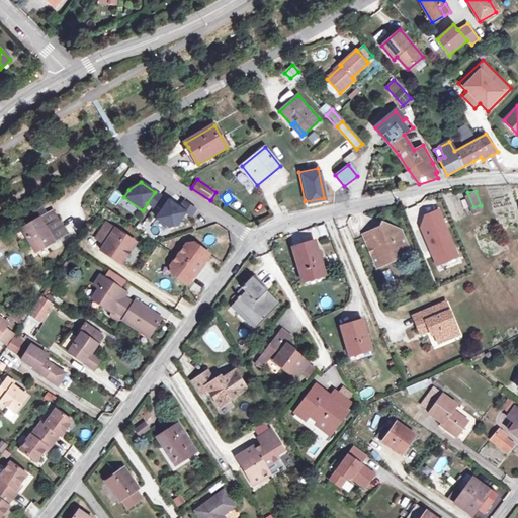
[(154,207),(161,196),(155,192),(147,203),(154,207)]
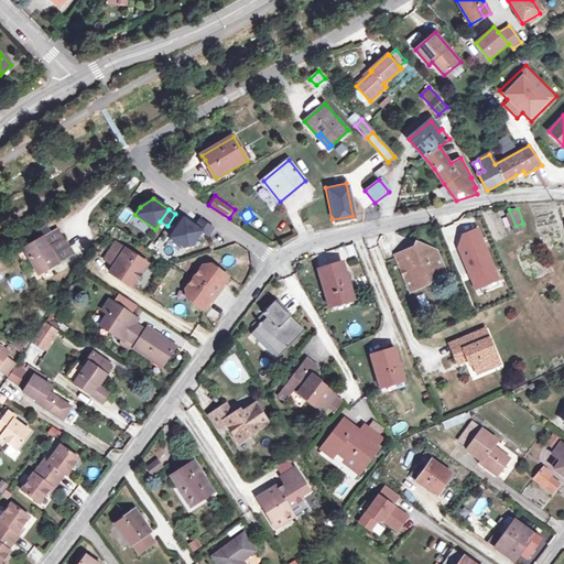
[(191,246),(201,231),(195,227),(183,218),(170,238),(184,247),(191,246)]
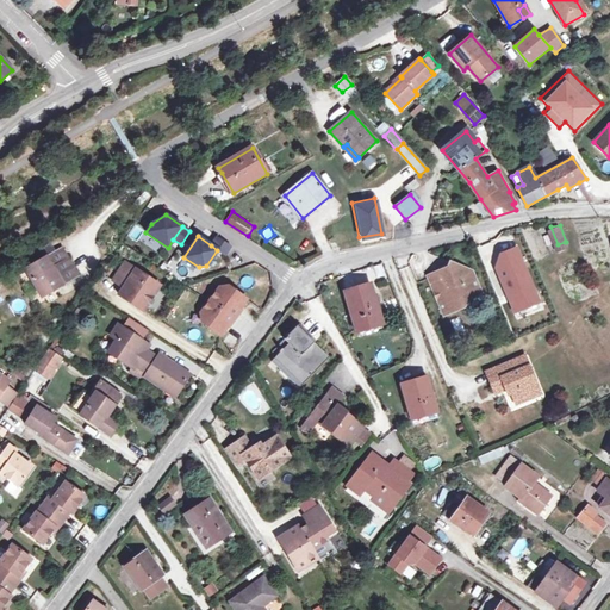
[(224,255),(230,246),(217,237),(211,246),(217,250),(224,255)]
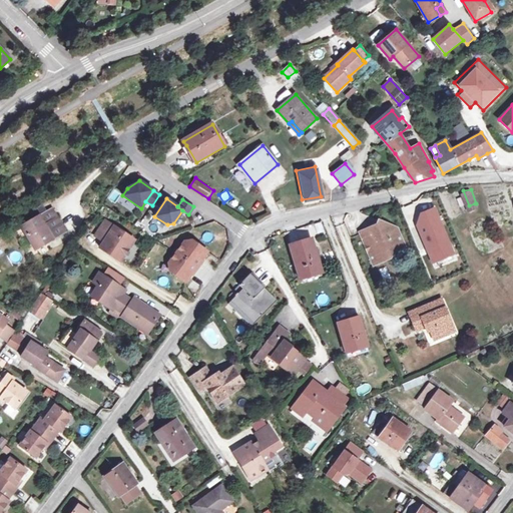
[(453,254),(435,204),(411,212),(430,264),(453,254)]
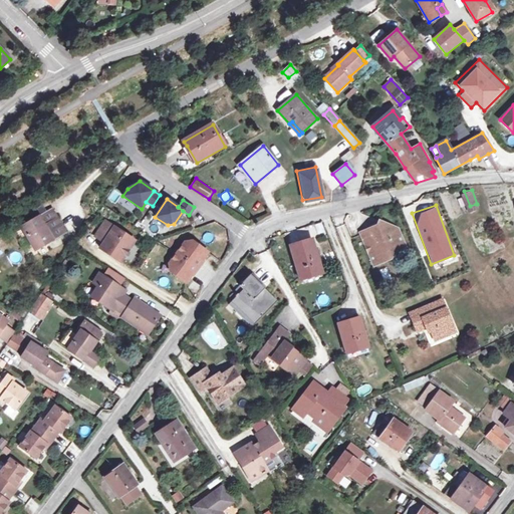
[(58,211),(61,216),(71,212),(68,206),(58,211)]
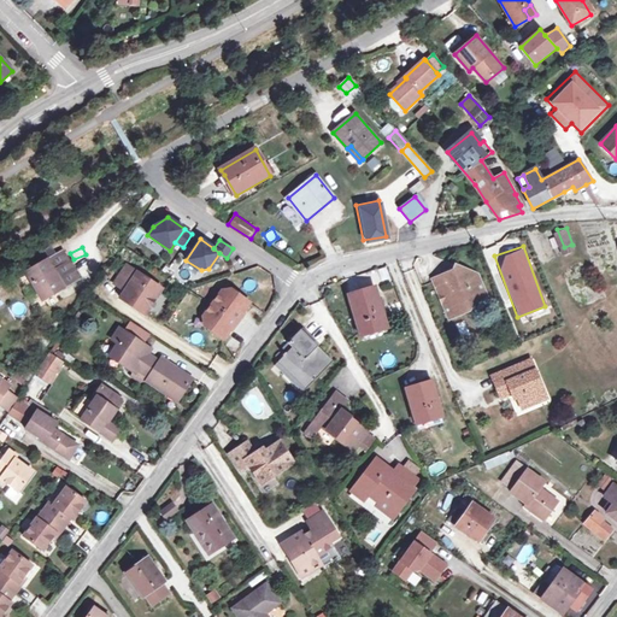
[(43,263),(25,272),(42,300),(78,278),(63,251),(43,263)]
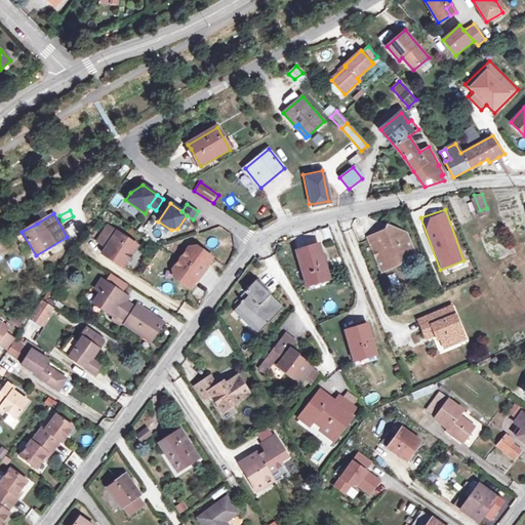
[(17,225),(22,232),(37,224),(33,216),(17,225)]
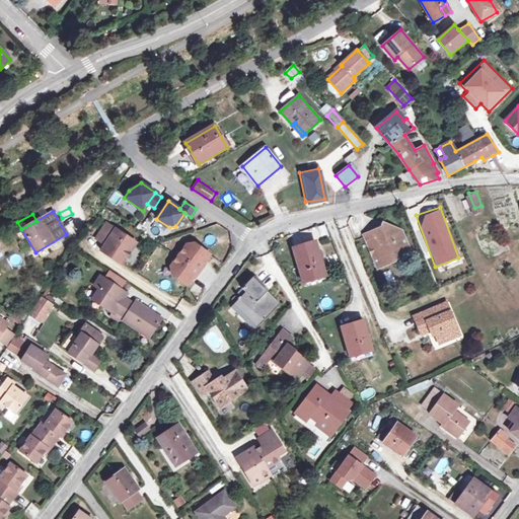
[(377,270),(388,265),(385,258),(392,255),(398,252),(399,253),(410,249),(401,230),(383,223),(380,229),(364,236),(377,270)]
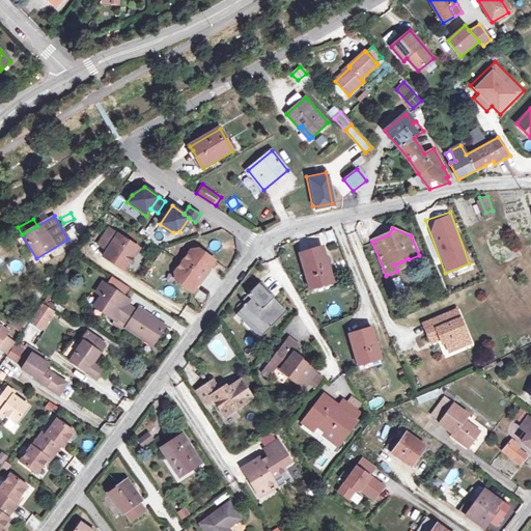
[(109,229),(99,244),(108,250),(111,252),(106,259),(124,272),(139,249),(109,229)]
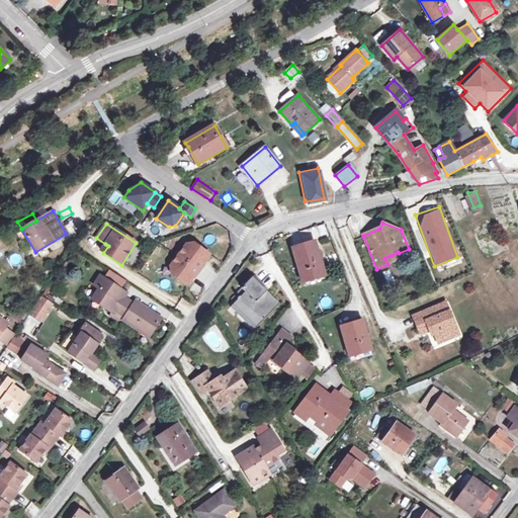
[(303,282),(325,276),(315,242),(292,248),(303,282)]
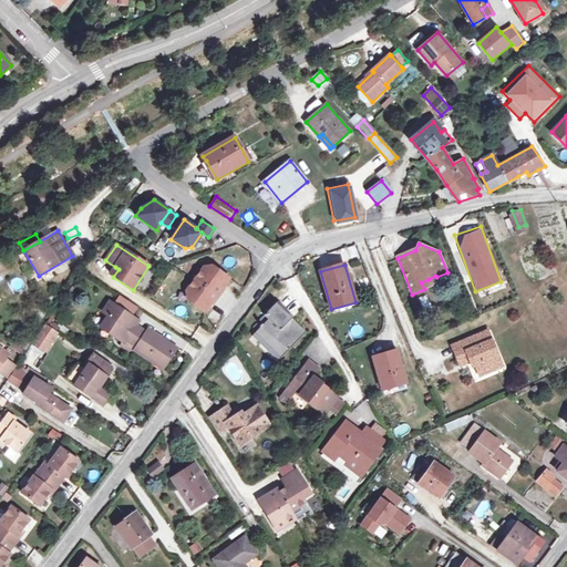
[(119,269),(115,267),(110,275),(113,277),(119,269)]
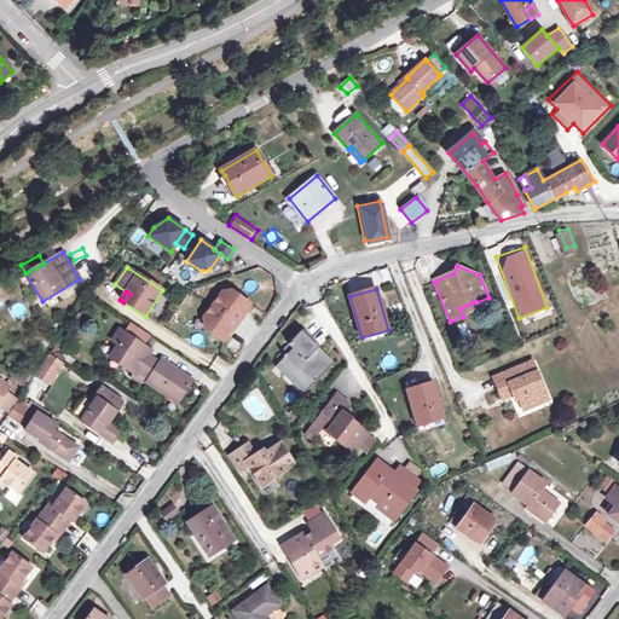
[(204,328),(224,341),(231,331),(232,331),(238,324),(243,316),(242,314),(250,305),(231,291),(221,293),(203,319),(204,328)]
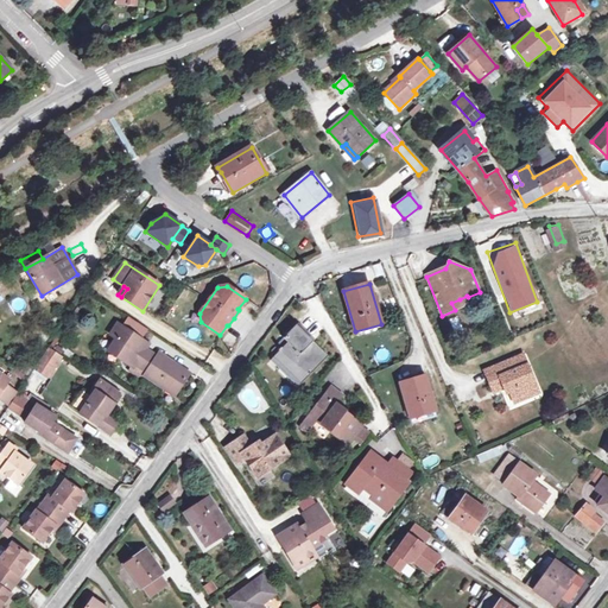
[(463,306),(460,299),(451,303),(455,310),(463,306)]
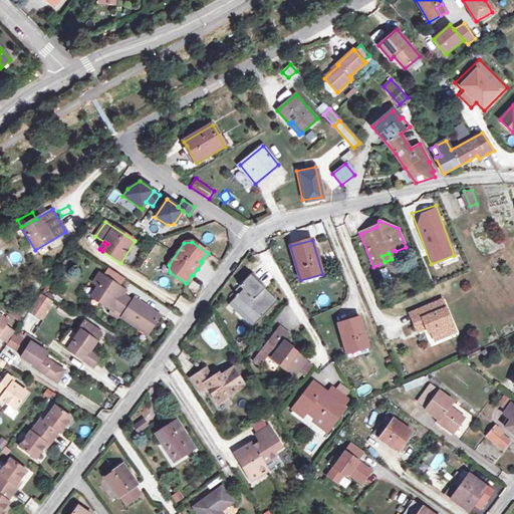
[(108,270),(103,276),(114,283),(118,277),(108,270)]
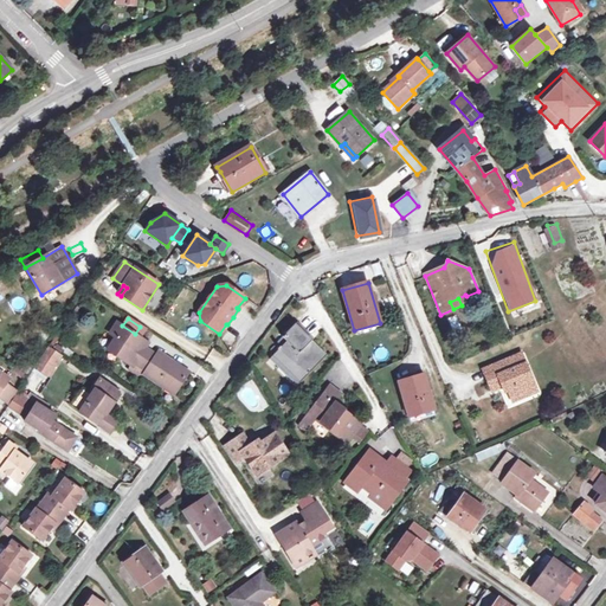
[(116,336),(110,347),(124,356),(123,360),(141,372),(143,368),(147,371),(144,374),(166,387),(168,384),(176,389),(188,373),(158,353),(156,356),(143,348),(147,342),(135,334),(122,326),(117,323),(110,333),(116,336)]
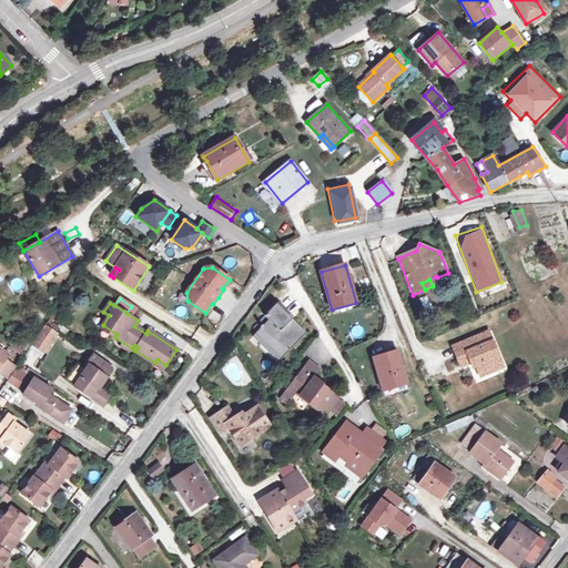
[(281,359),(306,333),(276,304),(265,316),(269,321),(255,334),(281,359)]
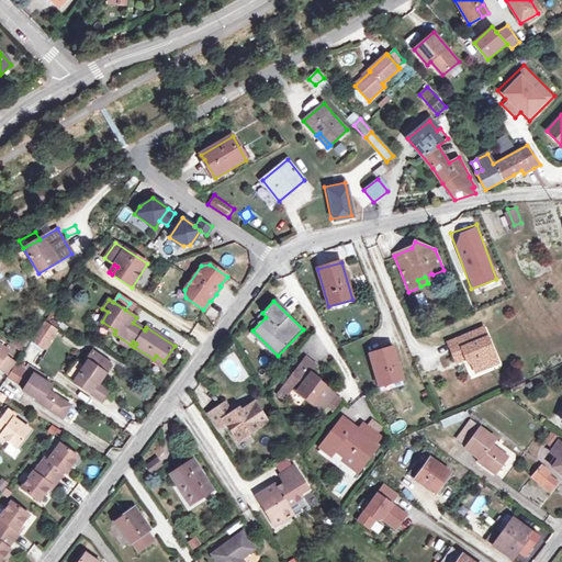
[(32,340),(44,348),(57,330),(45,322),(32,340)]
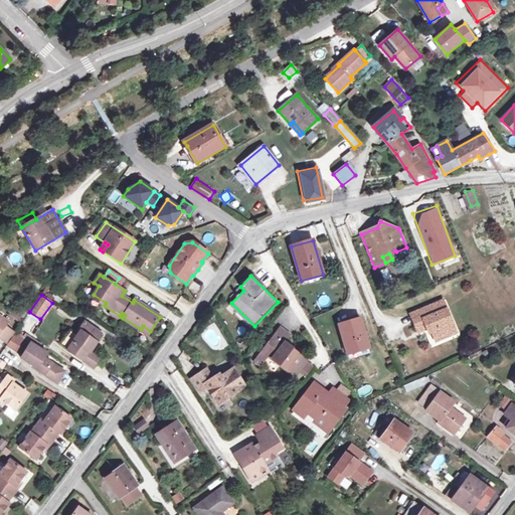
[(92,297),(105,306),(106,303),(94,295),(92,297)]
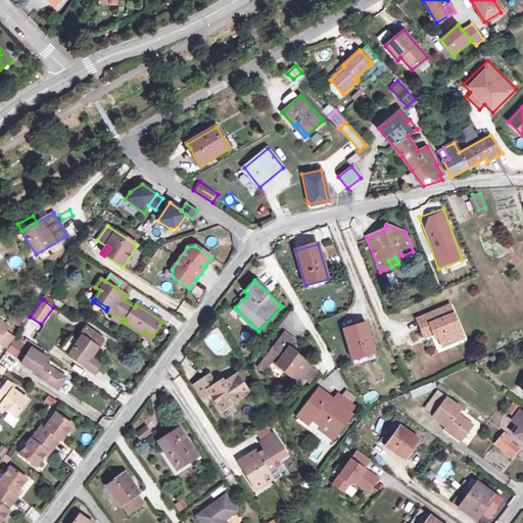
[(434,322),(421,327),(425,338),(436,333),(442,347),(456,342),(454,337),(462,333),(449,305),(431,314),(434,322)]
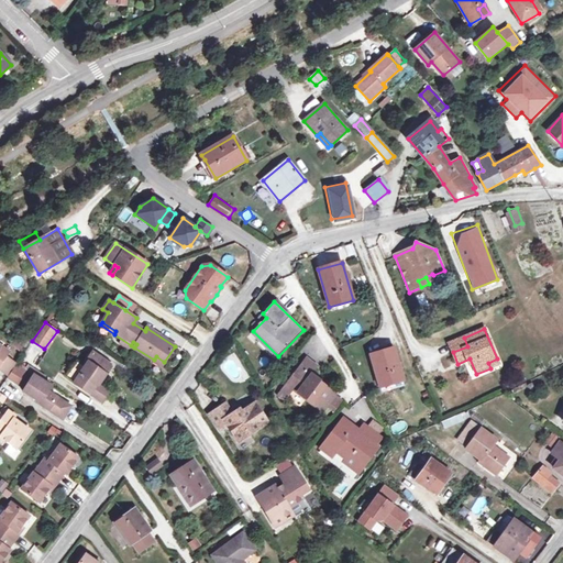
[(449,343),(453,352),(467,346),(464,338),(449,343)]
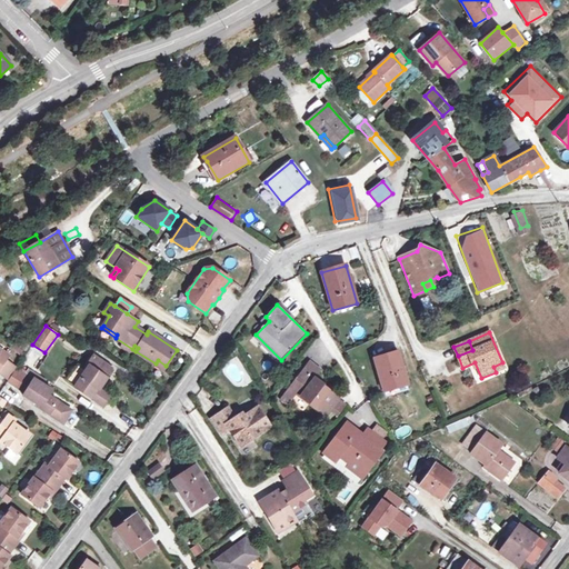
[(30,347),(23,365),(35,369),(42,352),(30,347)]
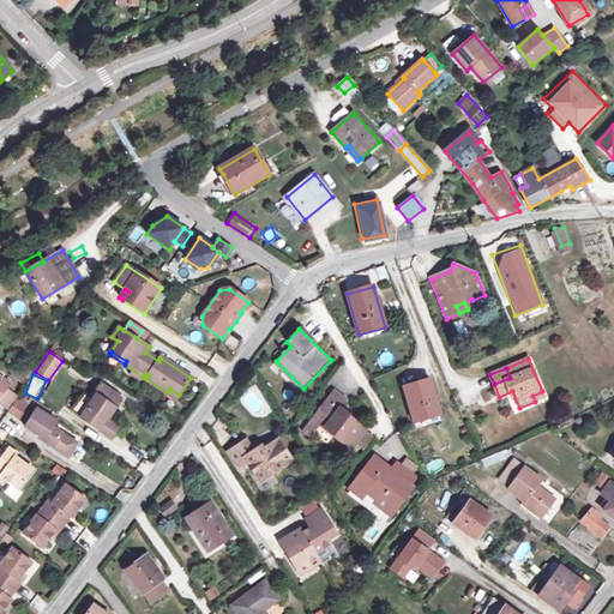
[(414,423),(440,415),(429,379),(404,387),(414,423)]
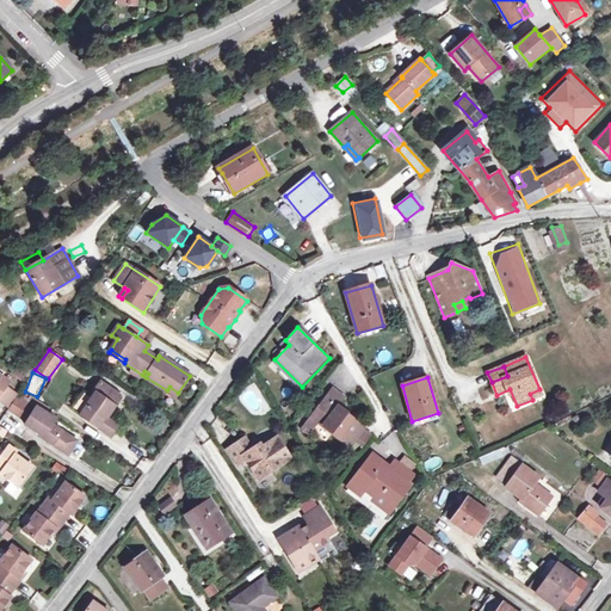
[(112,432),(111,421),(105,417),(118,395),(99,382),(92,392),(94,394),(80,415),(110,436),(112,432)]
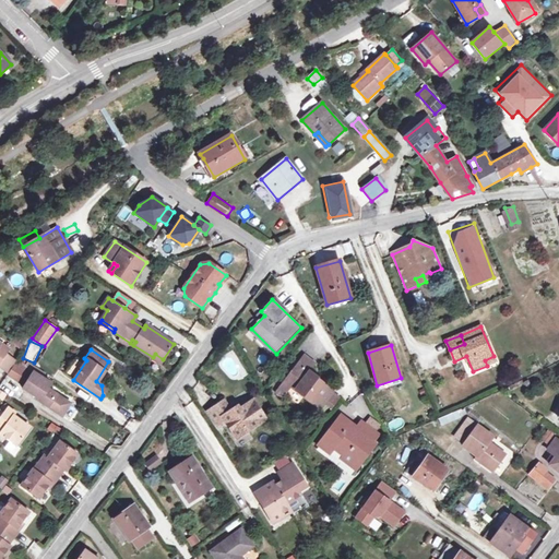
[(3,354),(0,359),(0,365),(7,370),(13,361),(3,354)]
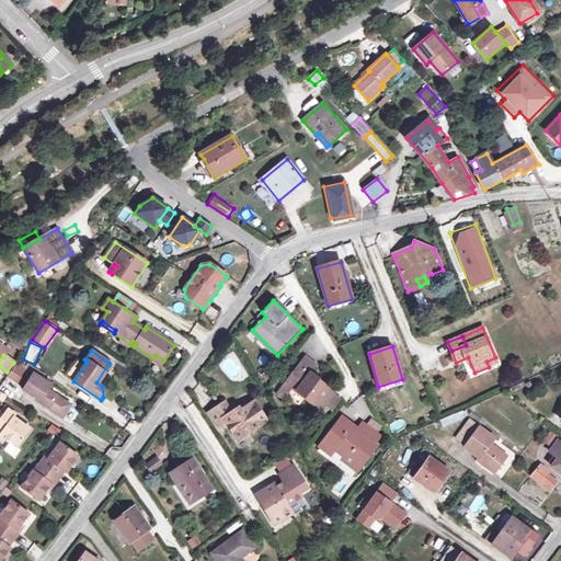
[(161,364),(163,361),(156,355),(153,358),(161,364)]
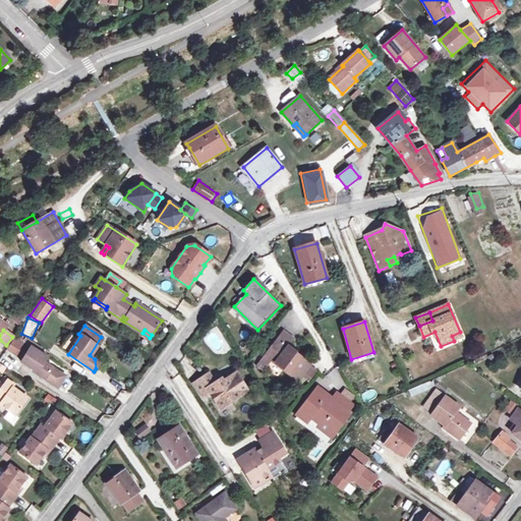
[(264,370),(272,360),(298,381),(302,375),(309,365),(310,365),(287,348),(294,339),(284,331),(256,365),(264,370)]
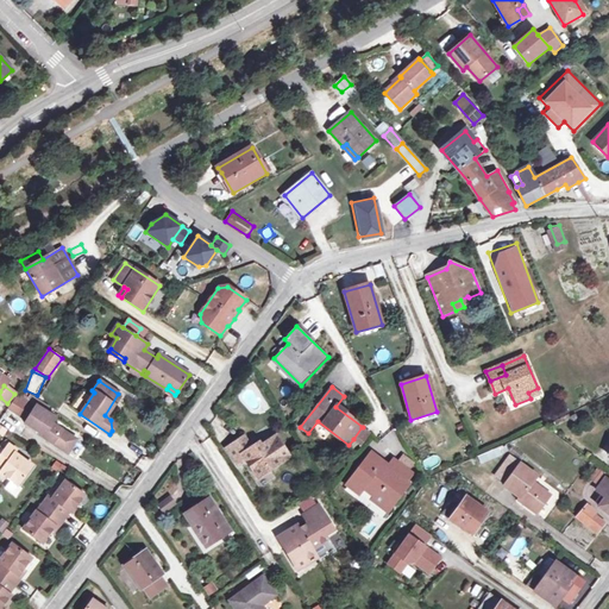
[(540,394),(538,388),(528,393),(531,399),(540,394)]
